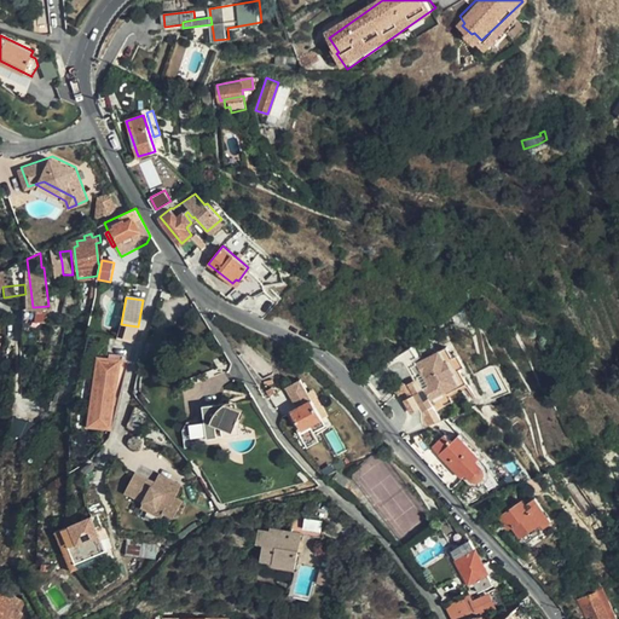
[(441,351),(434,354),(440,365),(443,363),(450,376),(447,377),(453,388),(427,404),(429,408),(463,388),(455,374),(460,371),(452,358),(447,360),(441,351)]
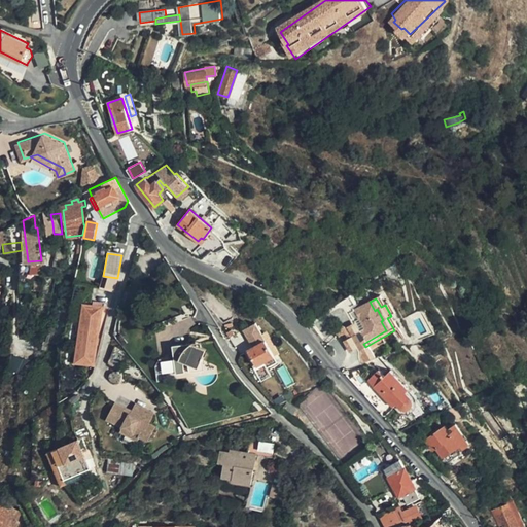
[(375,311),(370,302),(346,315),(352,325),(360,321),(365,330),(358,335),(350,339),(358,351),(365,347),(363,344),(386,330),(381,321),(383,320),(377,309),(375,311)]
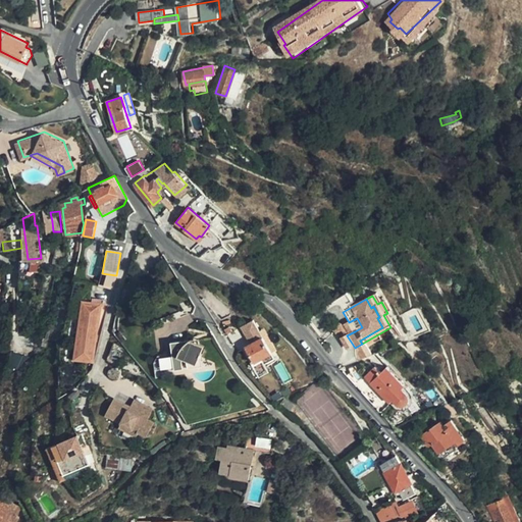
[(91,302),(84,301),(82,313),(90,314),(91,302)]
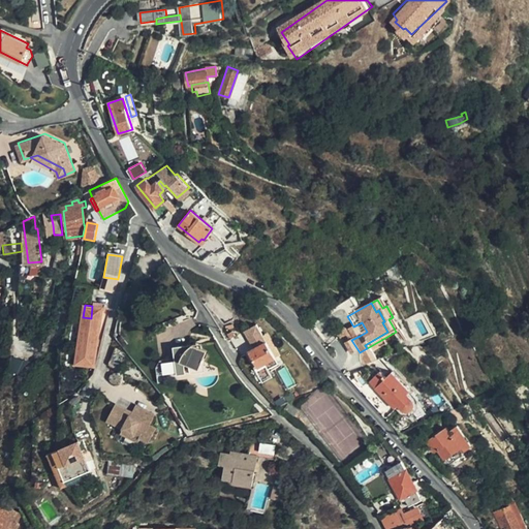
[(103,308),(92,306),(91,318),(83,317),(76,364),(93,366),(96,346),(99,346),(99,339),(96,339),(98,321),(101,321),(103,308)]
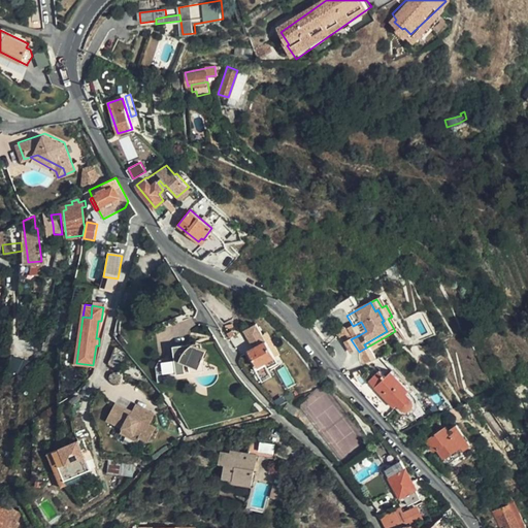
[(273,356),(274,356),(261,333),(255,322),(242,329),(253,347),(246,350),(257,366),(265,361),(268,367),(277,362),(273,356)]
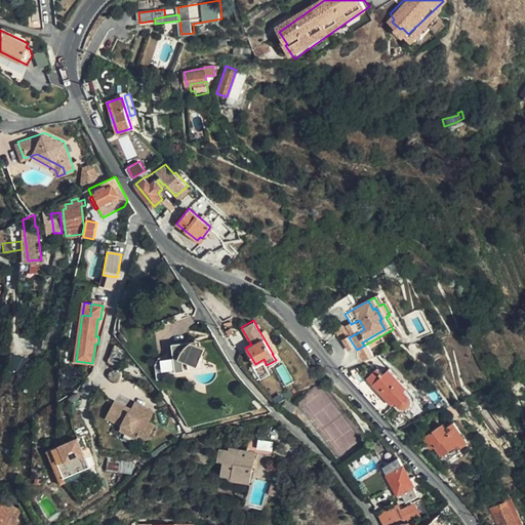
[(359,320),(351,324),(357,333),(364,329),(359,320)]
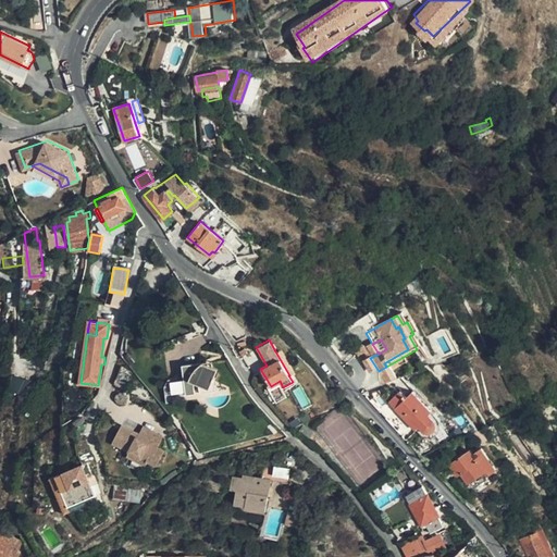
[(275,351),(289,375),(295,371),(282,348),(275,351)]
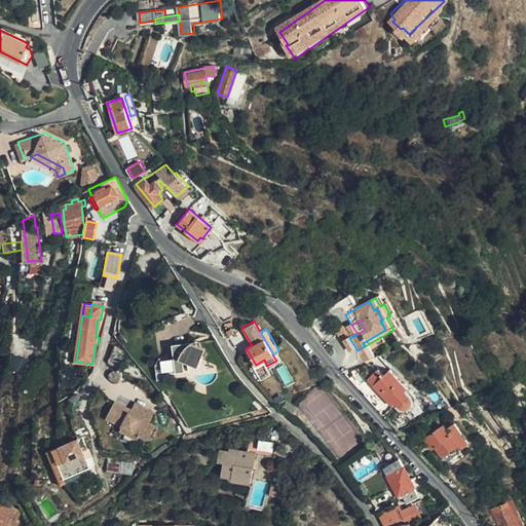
[(118,366),(123,349),(116,344),(111,361),(118,366)]
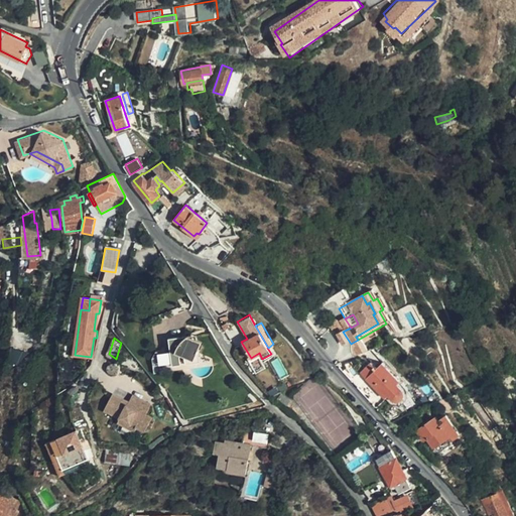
[(199,374),(201,363),(204,351),(195,349),(186,347),(184,347),(182,356),(177,356),(177,360),(173,358),(166,363),(182,388),(195,381),(191,378),(199,374)]
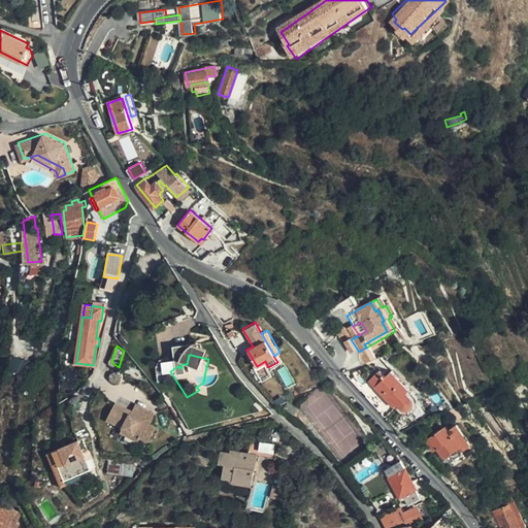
[(409,388),(392,370),(387,376),(381,370),(370,381),(393,405),(397,402),(401,407),(403,409),(405,409),(408,409),(410,408),(413,407),(414,405),(414,402),(414,400),(413,398),(406,391),(409,388)]
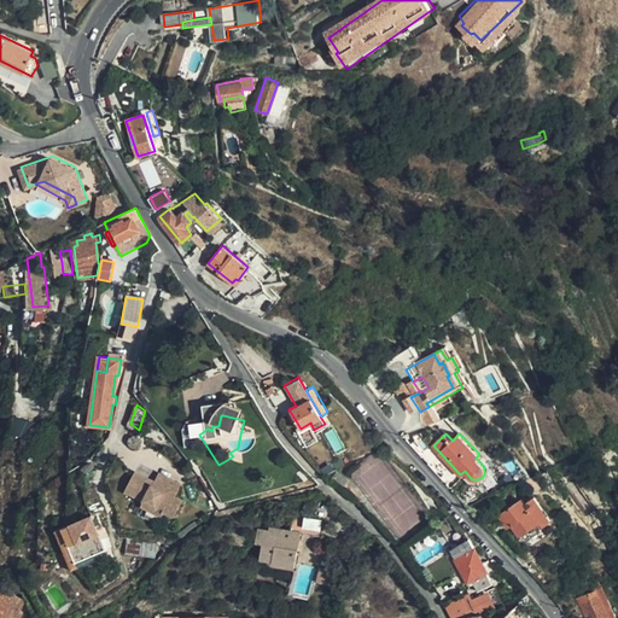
[(248,448),(240,435),(238,448),(229,453),(233,456),(248,448)]
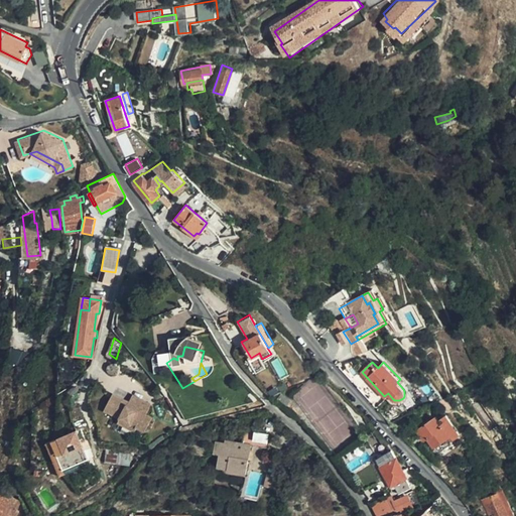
[(288,400),(279,393),(275,399),(283,406),(288,400)]
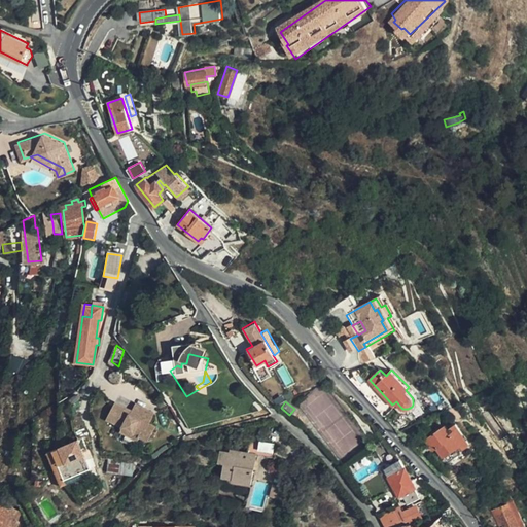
[(155,414),(142,407),(138,415),(133,412),(117,402),(108,419),(125,428),(121,433),(130,437),(133,432),(142,437),(149,442),(159,426),(151,422),(155,414)]
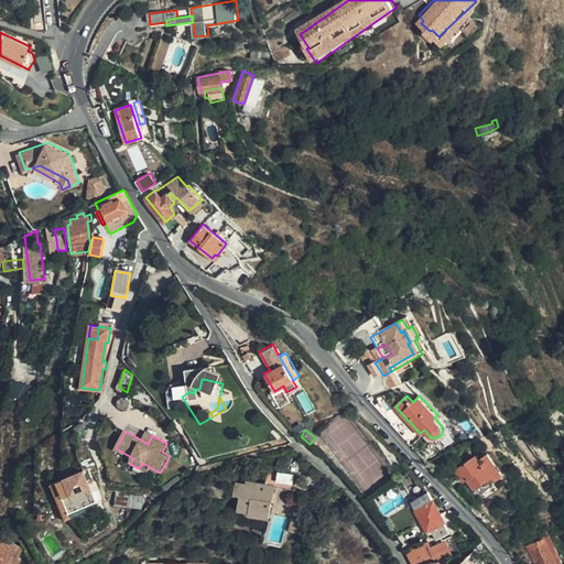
[(148,444),(152,435),(147,432),(142,441),(148,444)]
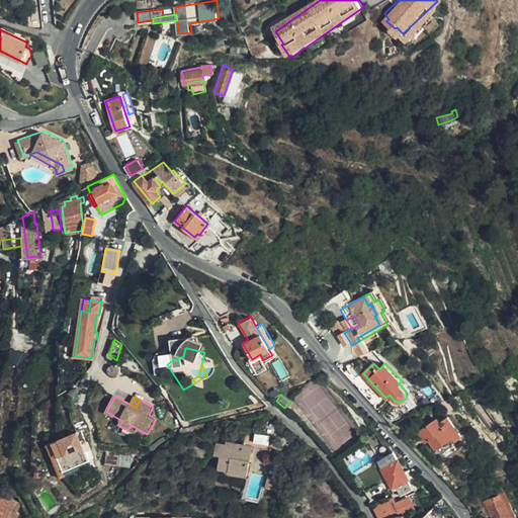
[(422,427),(426,433),(429,431),(432,436),(438,445),(454,434),(457,438),(465,433),(449,409),(422,427)]
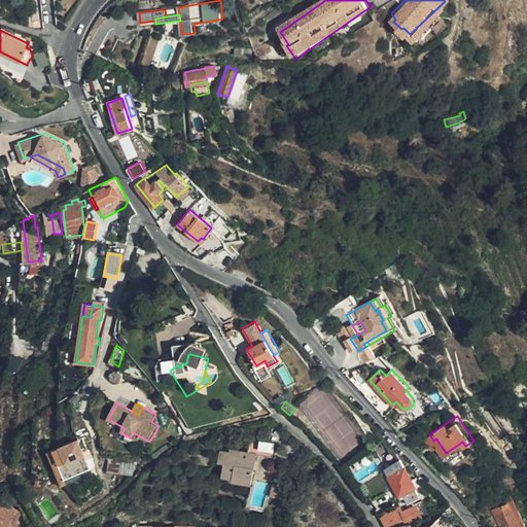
[(139,443),(142,437),(133,432),(130,437),(139,443)]
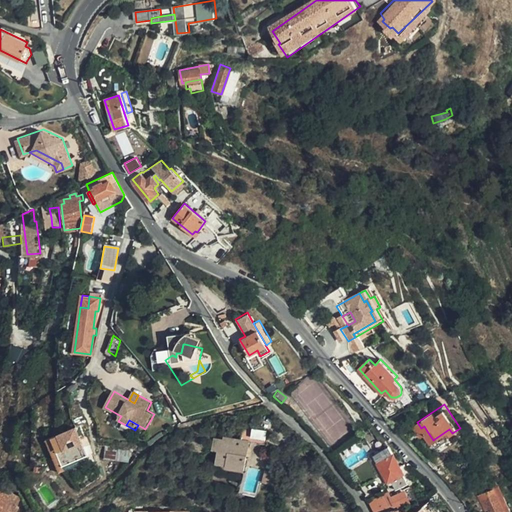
[(83,437),(72,422),(62,428),(63,434),(61,436),(62,440),(62,441),(68,449),(69,447),(83,437)]
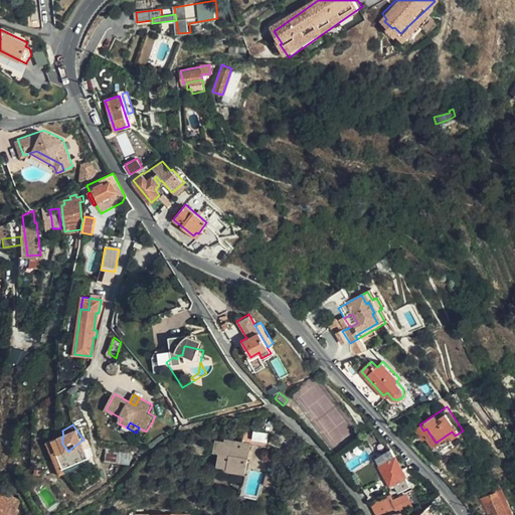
[(244,460),(247,447),(265,450),(268,435),(238,428),(235,445),(219,442),(218,445),(209,443),(207,454),(213,455),(211,467),(221,469),(221,472),(240,474),(243,460),(244,460)]
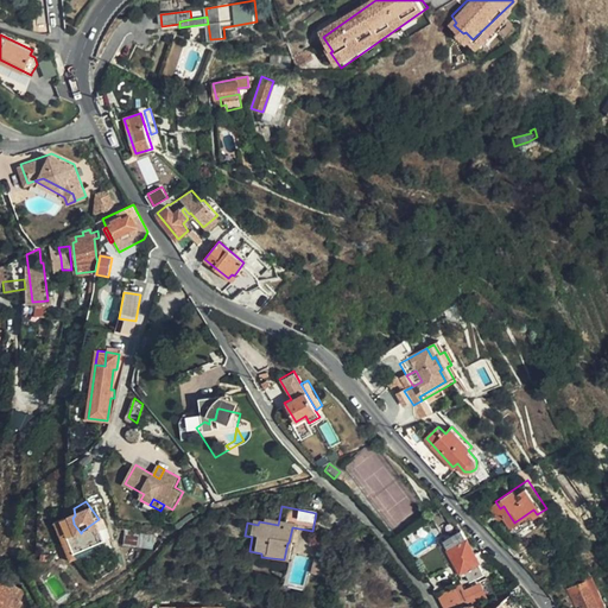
[(517,527),(537,514),(533,510),(514,523),(517,527)]
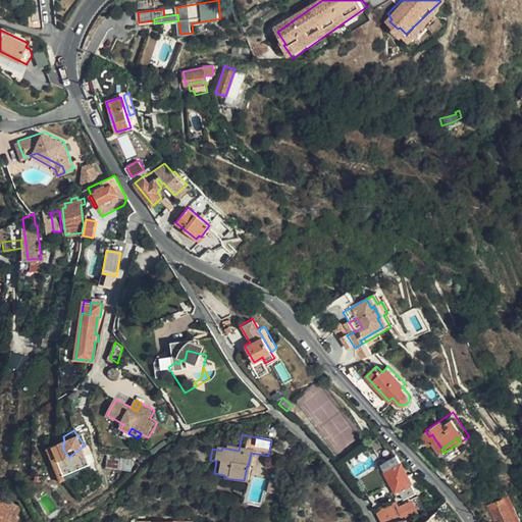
[(416,493),(397,455),(382,465),(396,491),(397,491),(400,490),(405,500),(416,493)]
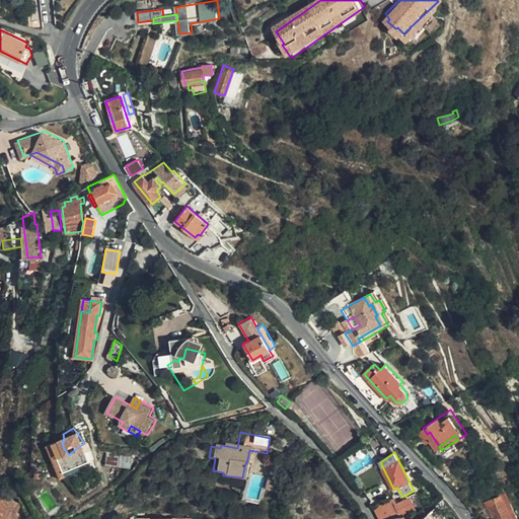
[(278,488),(280,478),(269,477),(268,486),(278,488)]
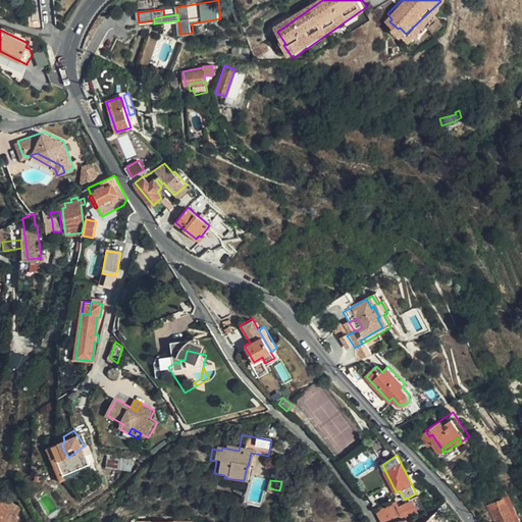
[(0,521),(12,521),(15,518),(13,517),(17,509),(0,500),(0,521)]
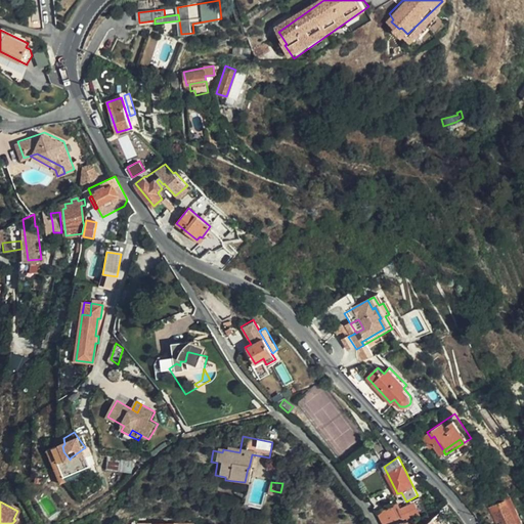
[(447,504),(447,503),(439,511),(444,516),(452,510),(447,504)]
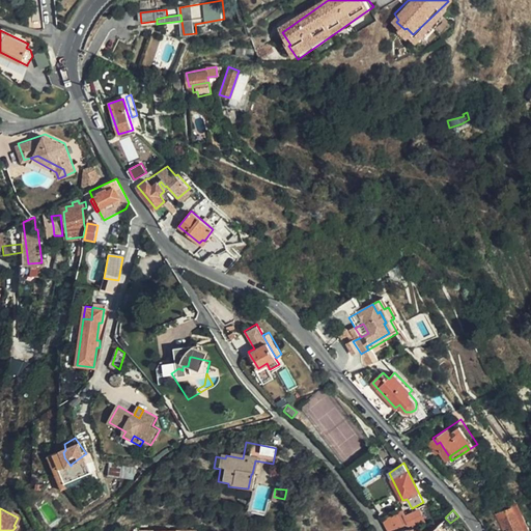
[(385,519),(383,520),(385,523),(388,528),(389,530),(443,530),(441,522),(432,528),(432,530),(428,530),(416,530),(416,529),(407,530),(406,528),(413,524),(415,527),(426,522),(422,515),(419,516),(416,510),(407,515),(403,510),(402,510),(399,511),(393,514),(385,519)]
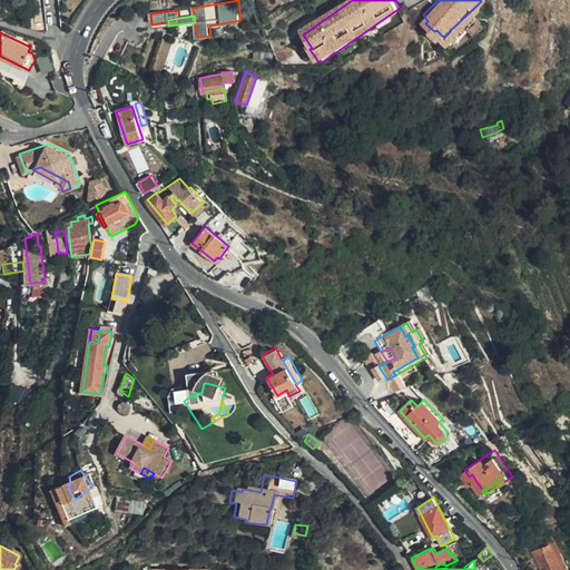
[(559,569),(550,550),(538,554),(544,569),(559,569)]
